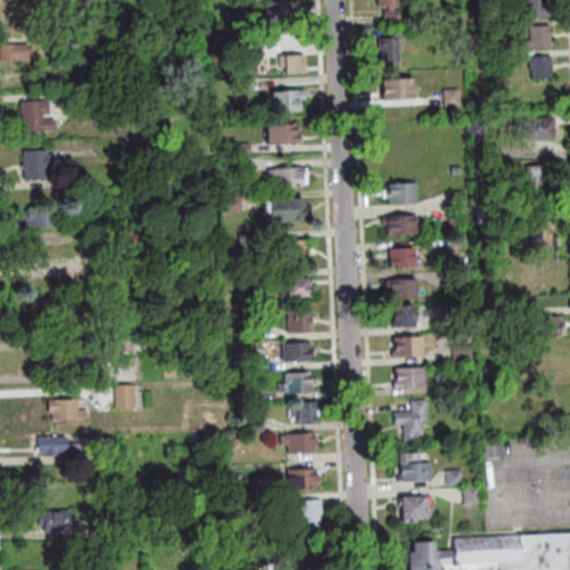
[(550,15),(550,0),(522,0),(522,15),(550,15)]
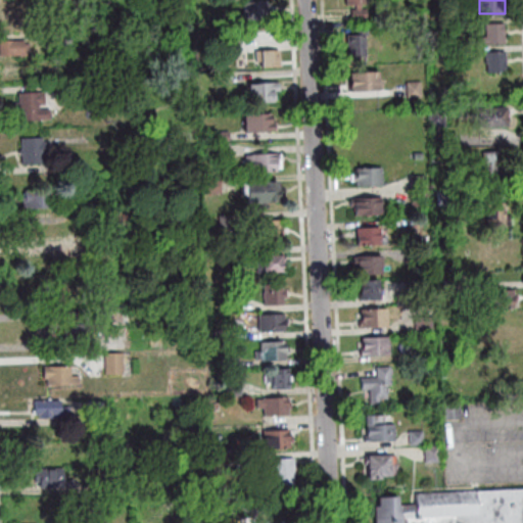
[(240,3),(263,2),(264,19),(241,20),(240,3)]
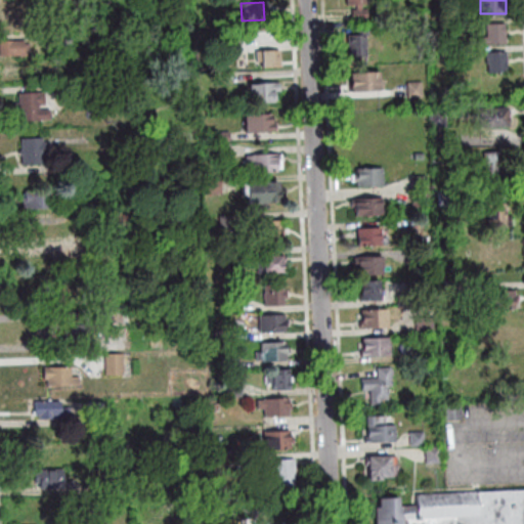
[(482,43),(505,43),(505,22),(486,22),(486,35),(482,35),(482,43)]
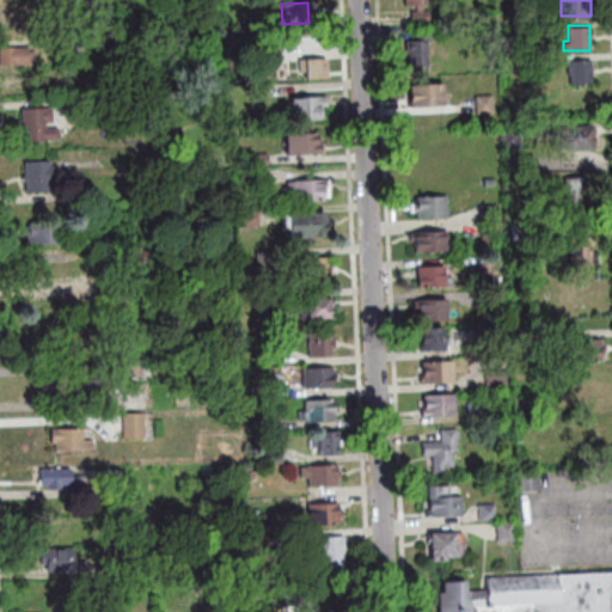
[(407,38),(407,65),(427,65),(427,38),(407,38)]
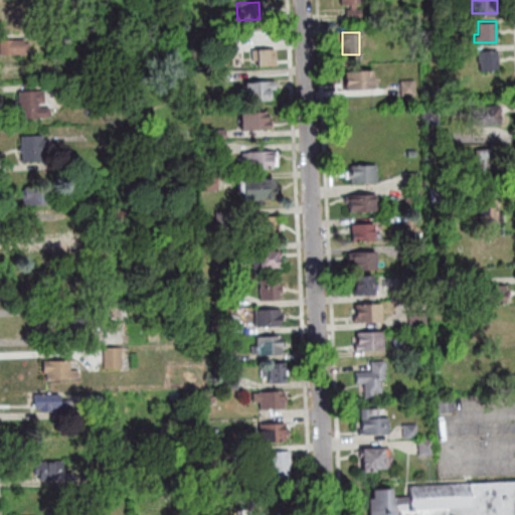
[(0,39),(19,39),(20,54),(0,54),(0,39)]
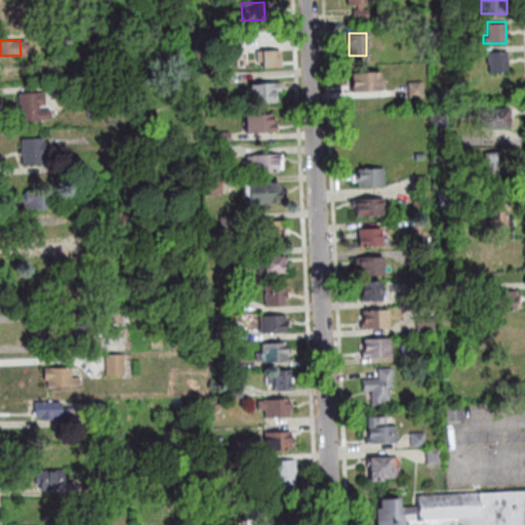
[(488,62),(489,72),(507,71),(506,49),(486,51),(487,63),(488,62)]
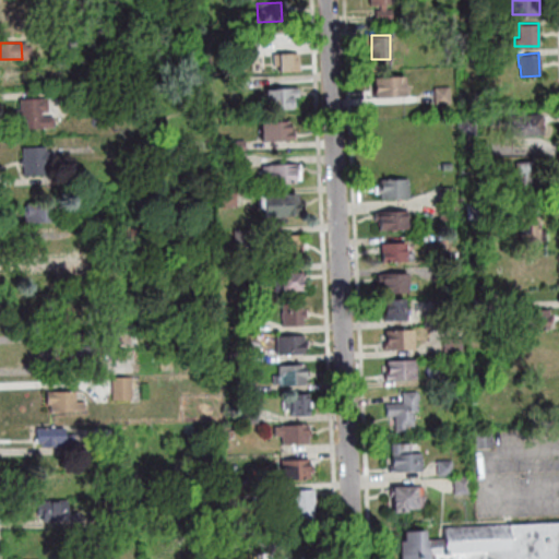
[(294,54),(294,71),(271,71),(271,55),(294,54)]
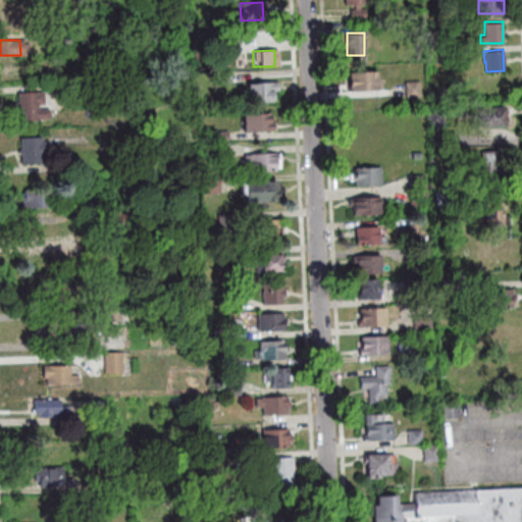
[(348,70),(348,90),(377,90),(377,70),(348,70)]
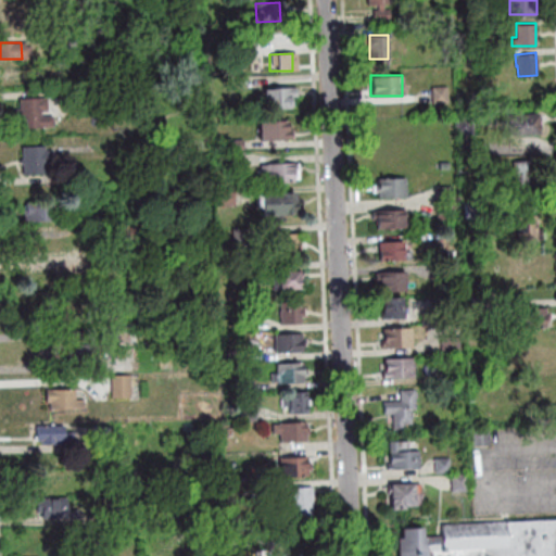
[(445,85),(431,86),(431,102),(445,101),(445,85)]
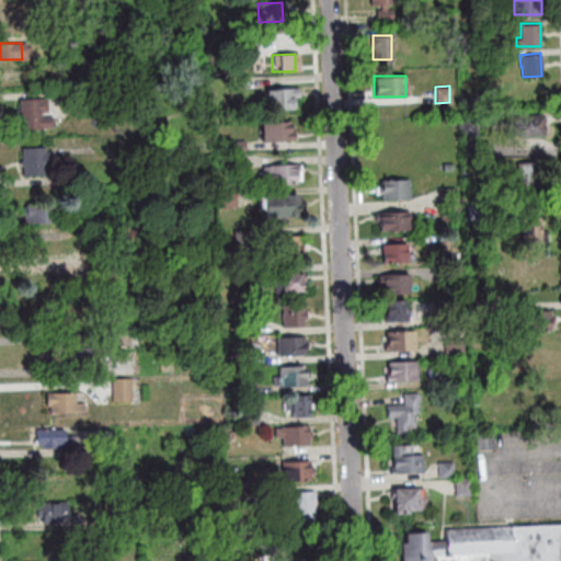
[(48,101),(47,89),(64,89),(64,100),(48,101)]
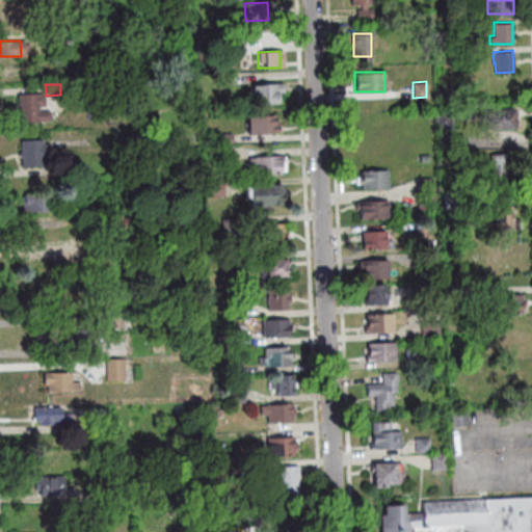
[(280,84),(280,94),(274,94),(274,104),(251,105),(250,85),(280,84)]
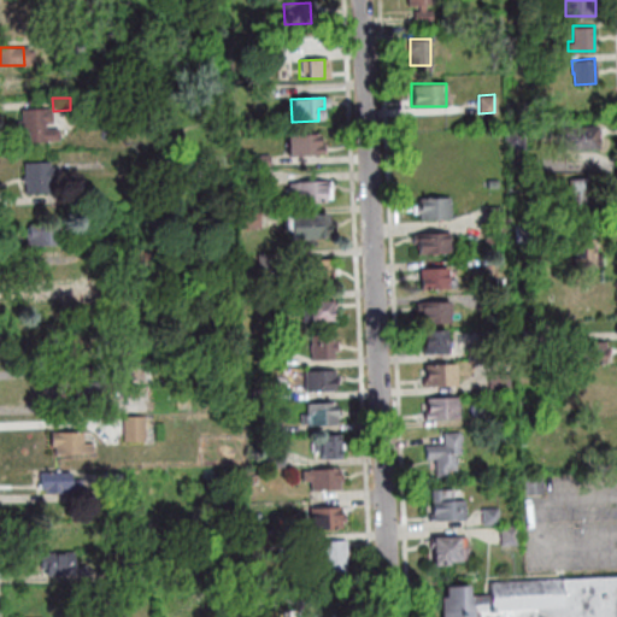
[(19,144),(17,111),(48,110),(48,124),(41,124),(41,130),(54,130),(56,141),(42,141),(42,144),(19,144)]
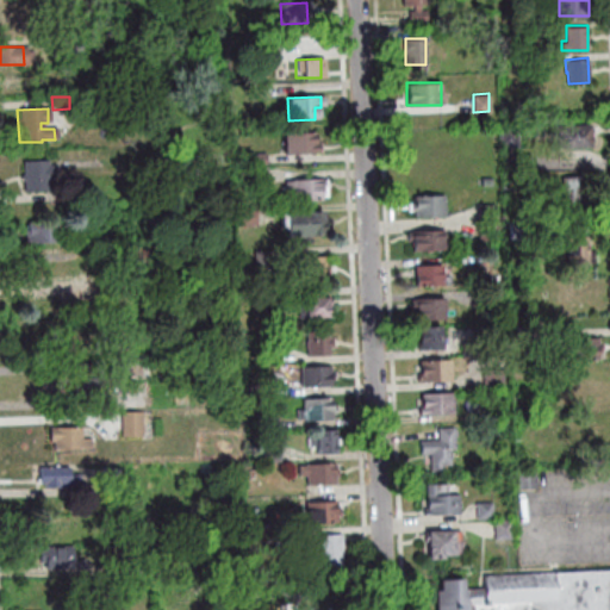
[(515,122),(495,122),(496,153),(509,153),(509,148),(515,147),(515,122)]
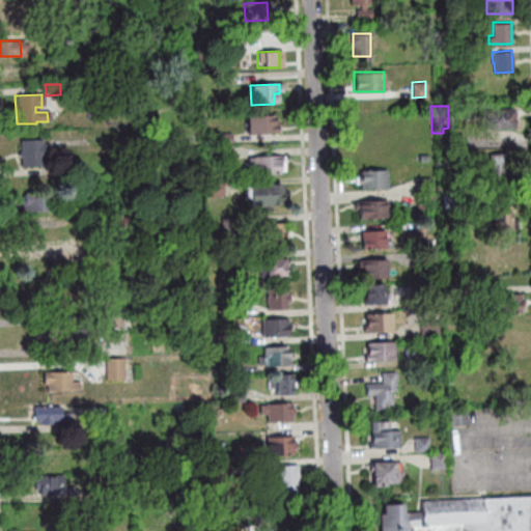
[(513,127),(513,107),(486,107),(486,127),(513,127)]
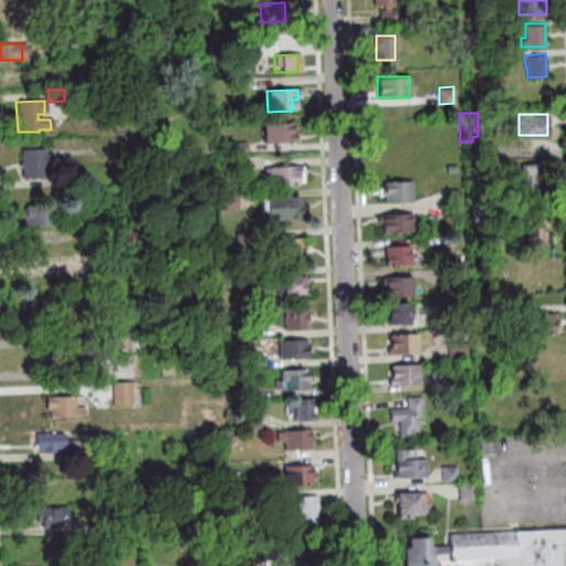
[(293,133),(293,144),(261,145),(260,126),(289,125),(290,134),(293,133)]
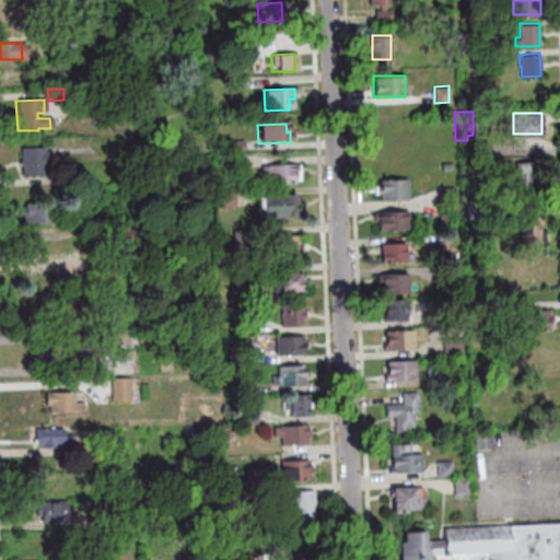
[(241,141),(226,142),(226,153),(242,152),(241,141)]
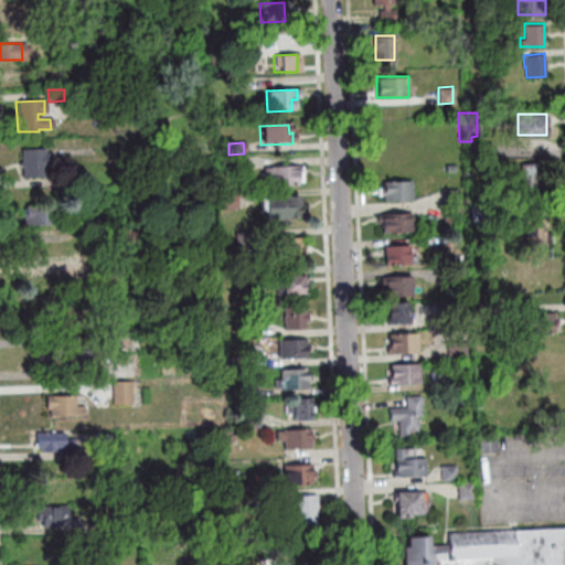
[(43,177),(20,178),(19,150),(42,150),(42,155),(50,153),(51,168),(42,168),(43,177)]
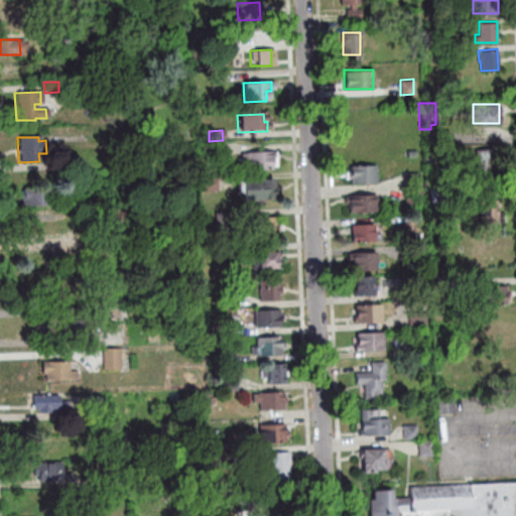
[(223,153),(208,154),(208,142),(223,142),(223,153)]
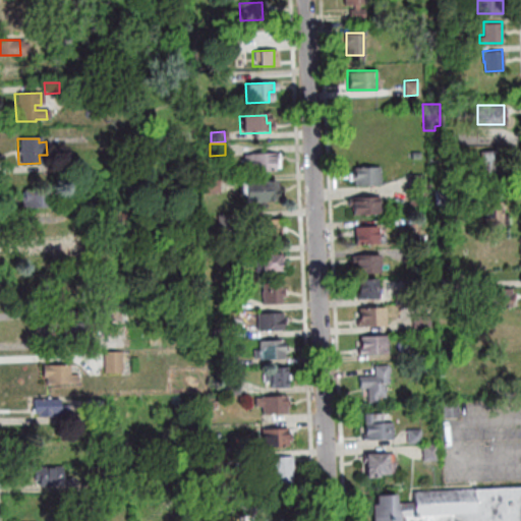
[(477,152),(478,180),(501,180),(500,151),(477,152)]
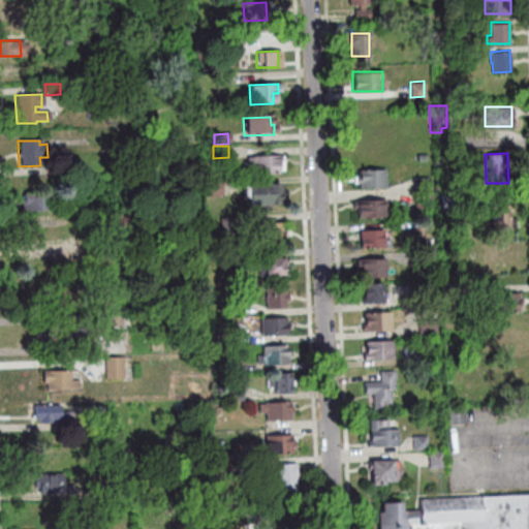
[(251,157),(275,156),(276,174),(252,175),(251,157)]
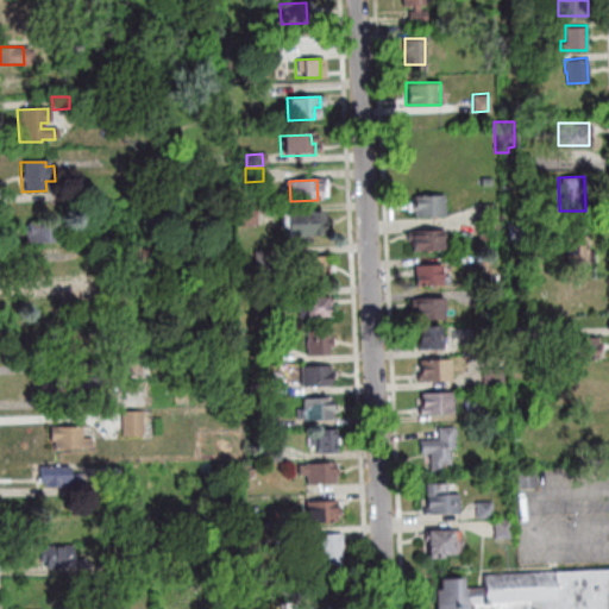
[(69,202),(69,188),(87,187),(88,201),(69,202)]
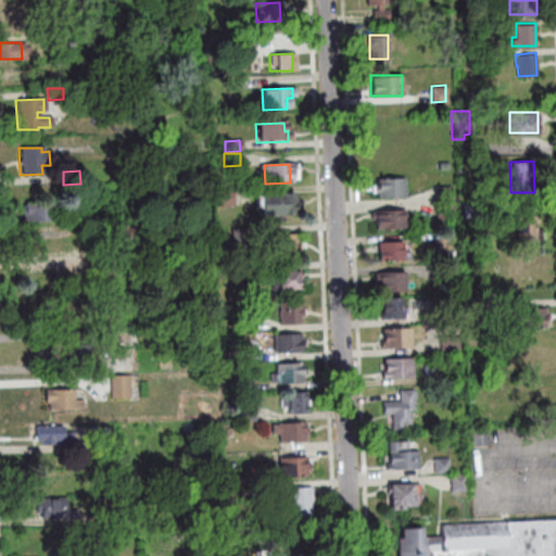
[(405,196),(405,177),(374,177),(374,196),(405,196)]
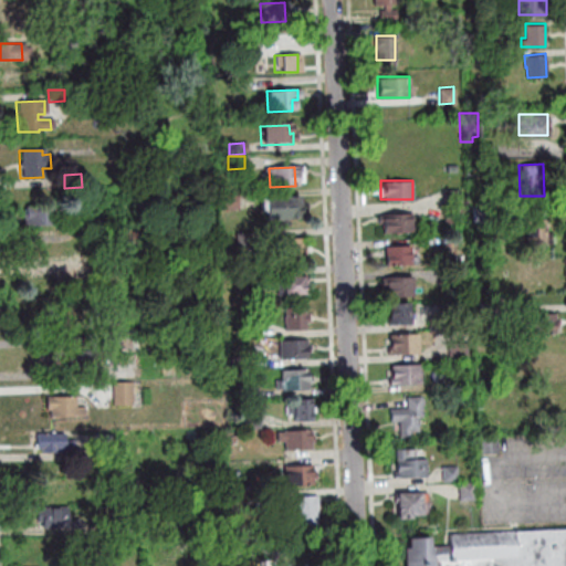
[(440,189),(441,206),(457,205),(456,188),(440,189)]
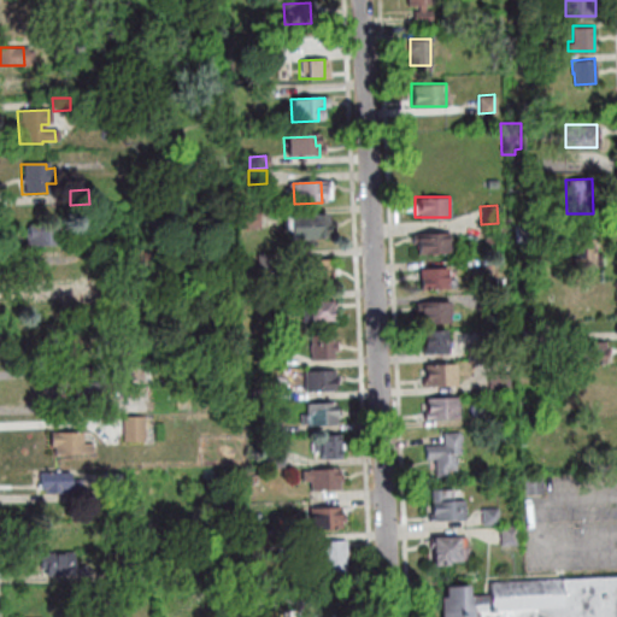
[(238,229),(236,211),(256,211),(256,228),(238,229)]
